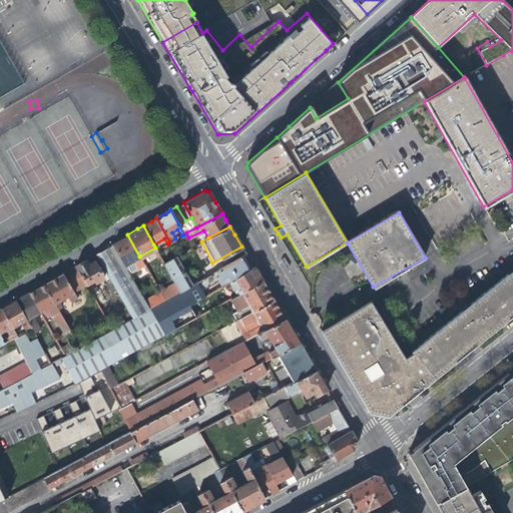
[(143,264),(139,257),(127,234),(120,238),(112,243),(125,266),(133,260),(137,267),(143,264)]
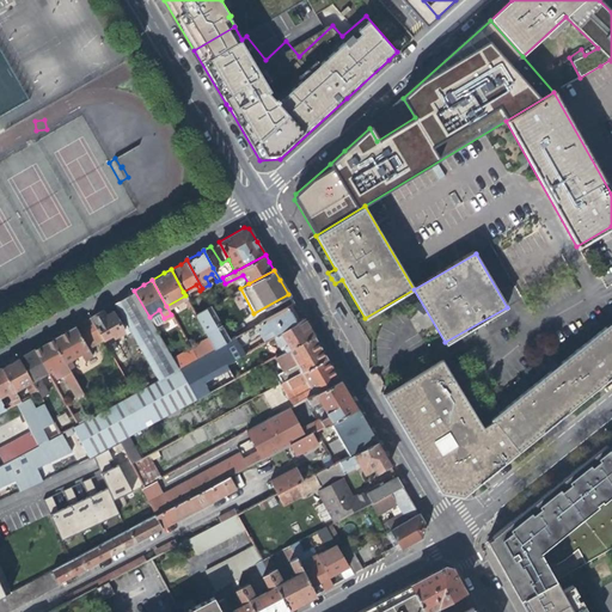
[(72,428),(89,457),(92,454),(109,446),(120,440),(233,379),(225,363),(215,346),(214,347),(196,356),(178,366),(150,317),(134,291),(114,303),(158,378),(148,383),(133,392),(95,414),(78,423),(72,428)]
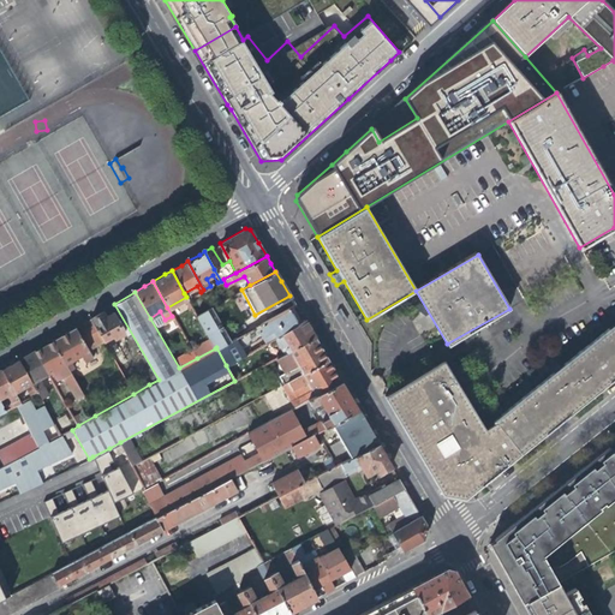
[(196,314),(215,348),(216,347),(230,340),(212,305),(196,314)]
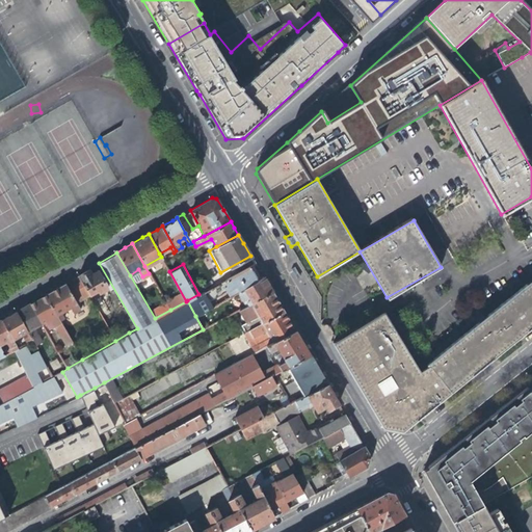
[(228,297),(237,292),(258,281),(253,271),(249,266),(204,292),(208,299),(224,291),(228,297)]
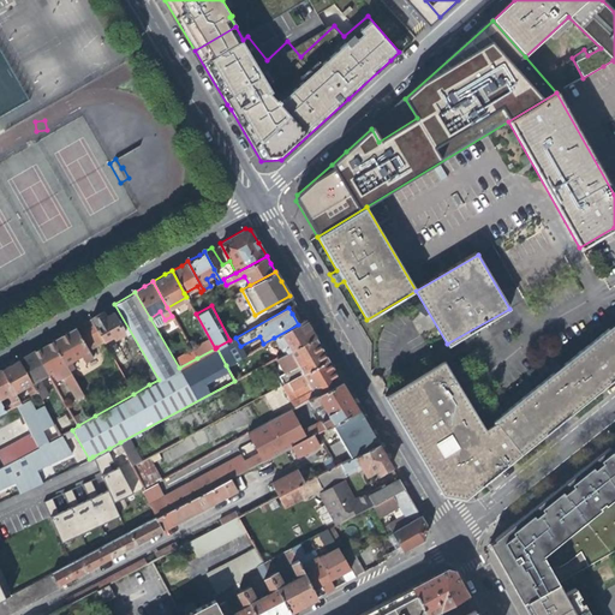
[(101,311),(90,317),(99,333),(102,339),(107,346),(115,340),(114,338),(124,333),(112,312),(107,315),(105,316),(101,311)]
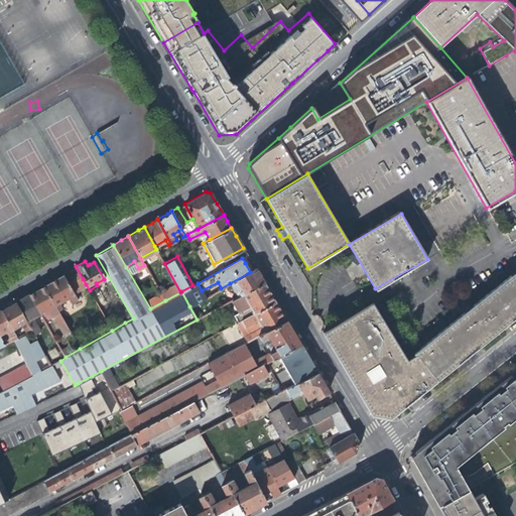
[(62,274),(42,285),(57,309),(61,307),(58,302),(62,301),(66,305),(77,298),(73,292),(86,284),(83,279),(76,266),(62,274)]
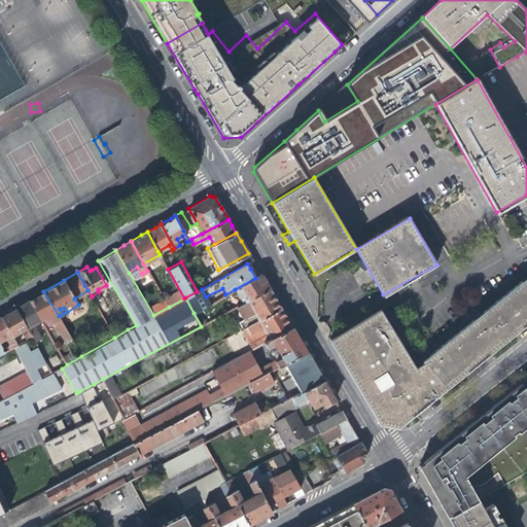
[(244,303),(247,301),(269,289),(266,283),(260,274),(255,278),(235,289),(244,303)]
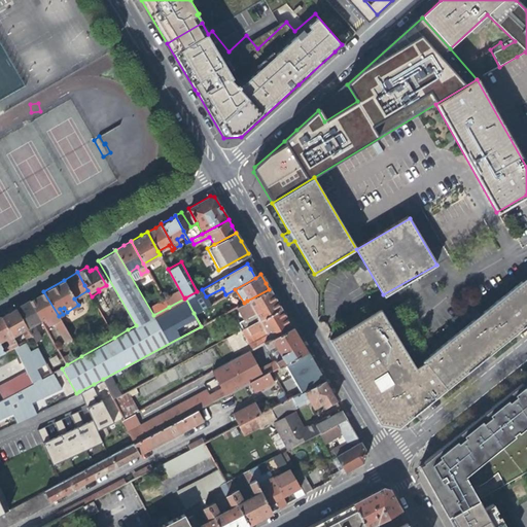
[(327,340),(377,422),(387,424),(396,426),(428,401),(506,338),(526,321),(526,277),(413,366),(378,309),(327,340)]
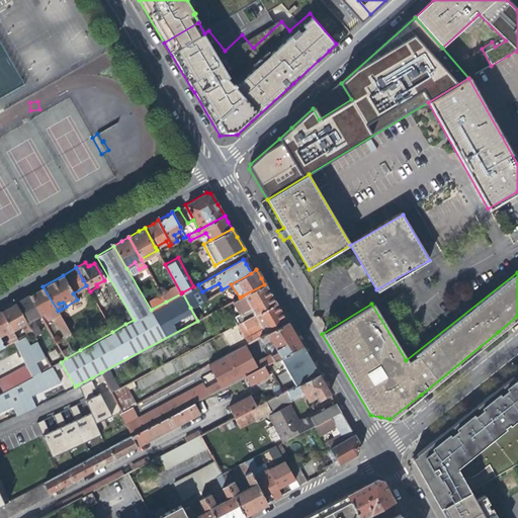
[(231,318),(235,325),(275,303),(269,292),(264,284),(243,295),(250,307),(231,318)]
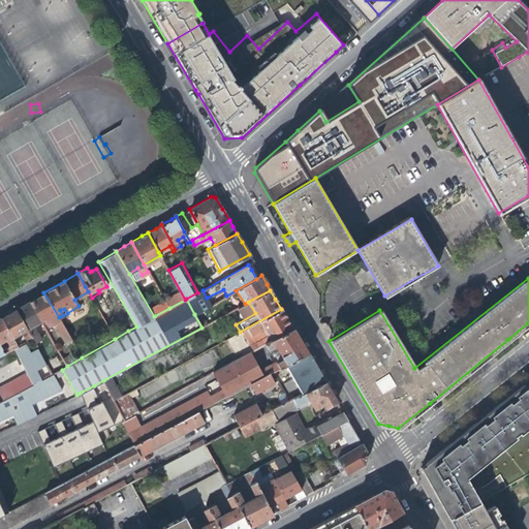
[(70,339),(59,317),(43,292),(29,301),(40,321),(50,316),(64,342),(70,339)]
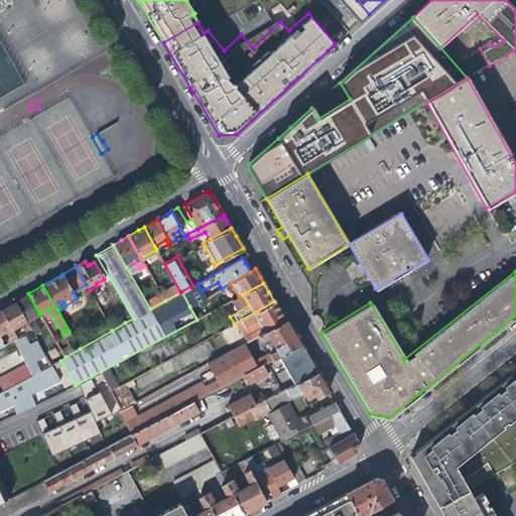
[(31,317),(39,313),(28,293),(15,301),(30,327),(32,331),(34,334),(39,331),(31,317)]
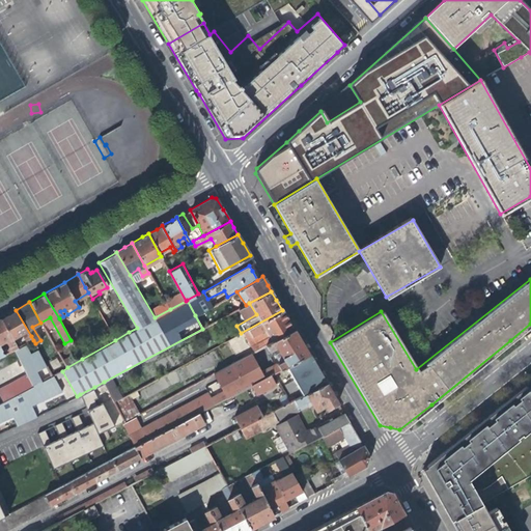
[(25,340),(31,336),(16,310),(0,318),(11,338),(20,333),(25,340)]
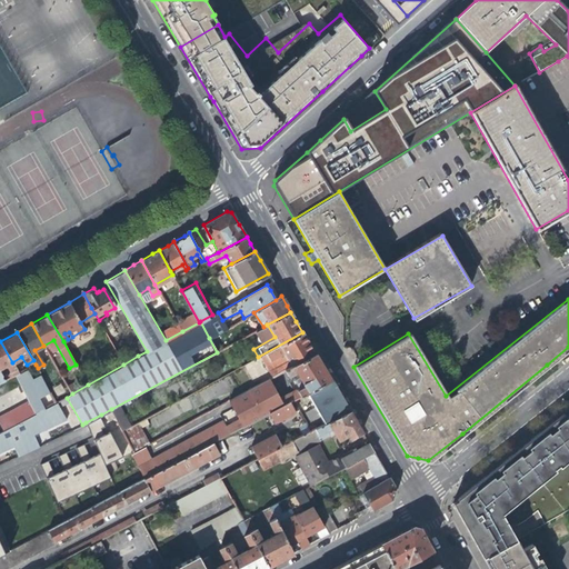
[(258,357),(270,379),(285,371),(316,353),(308,341),(302,332),(258,357)]
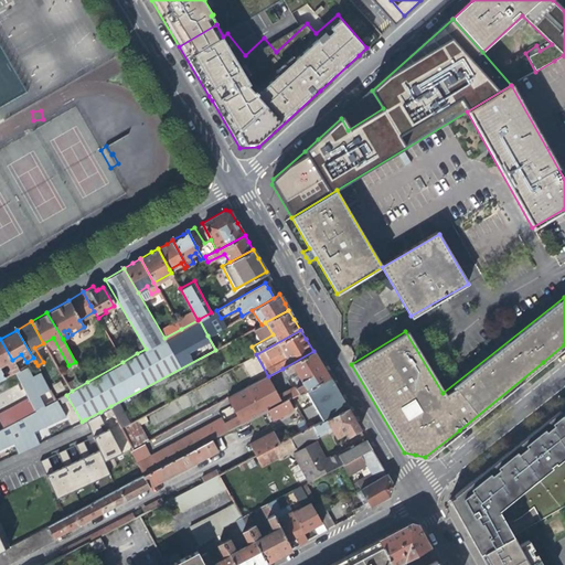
[(19,371),(12,360),(0,339),(0,364),(4,362),(9,369),(8,370),(10,374),(19,371)]
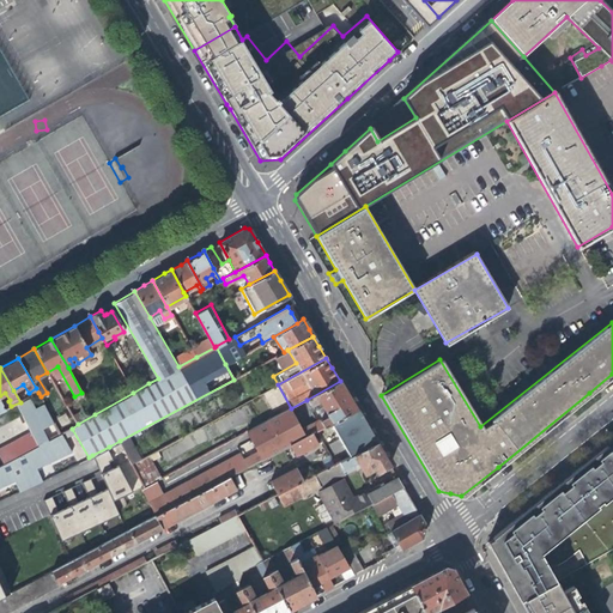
[(131,387),(133,393),(149,383),(146,378),(131,387)]
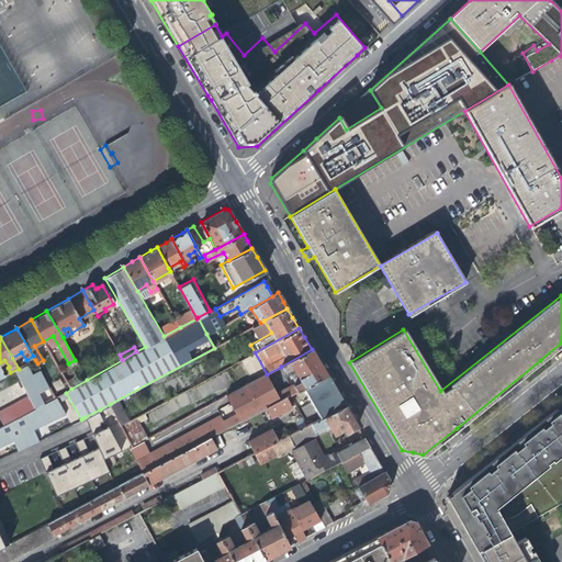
[(298,381),(288,386),(292,394),(303,389),(327,375),(318,360),(312,349),(281,367),(284,374),(292,370),(298,381)]
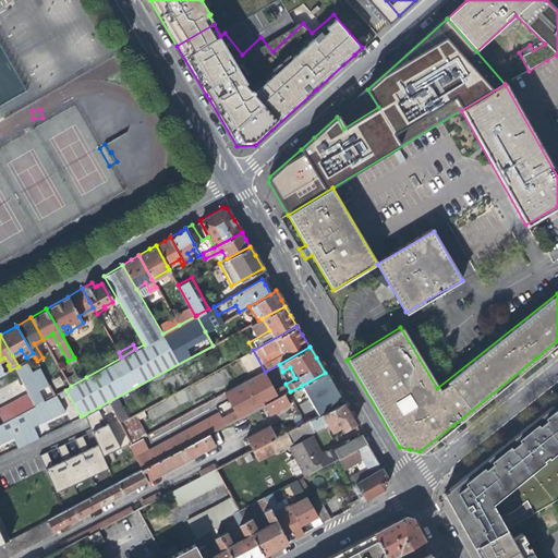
[(273,391),(286,384),(295,378),(290,367),(282,372),(279,364),(265,372),(263,373),(273,391)]
